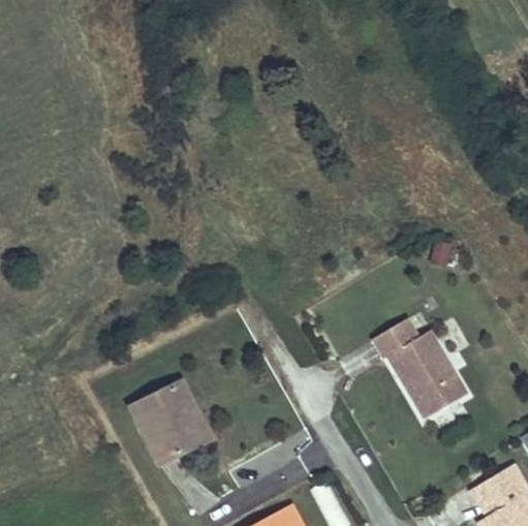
[(468,392),(431,329),(420,335),(408,316),(374,336),(385,357),(390,354),(408,387),(412,383),(415,391),(412,392),(427,416),(468,392)]
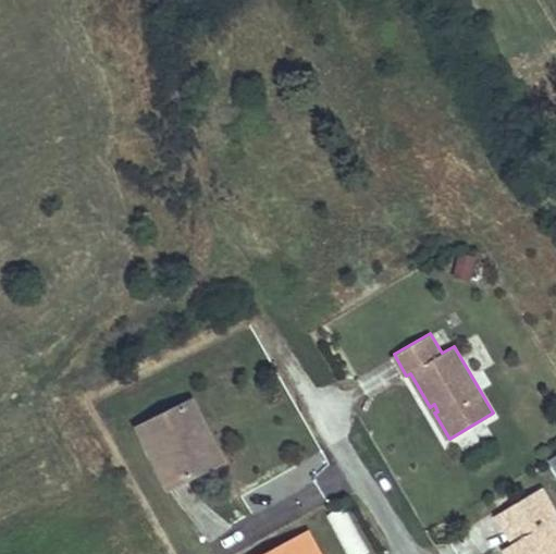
[(168,485),(210,465),(190,425),(204,419),(194,398),(139,425),(168,485)]
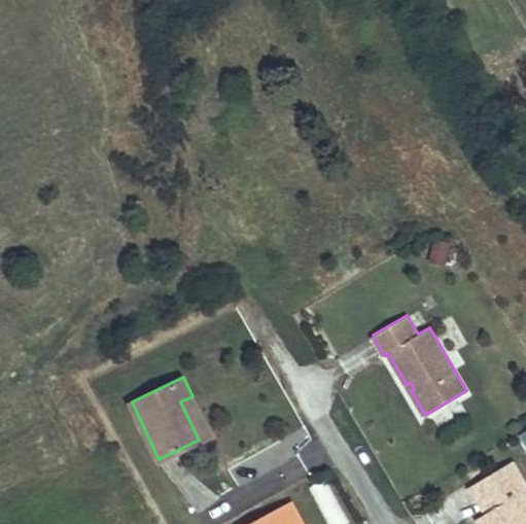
[(210,434),(193,396),(180,402),(199,440),(210,434)]
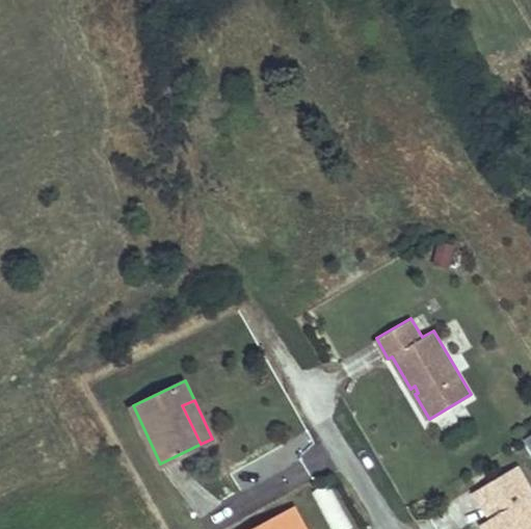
[(530,487),(516,466),(476,492),(493,518),(483,523),(486,528),(530,528),(530,497),(529,496),(530,495),(530,487)]
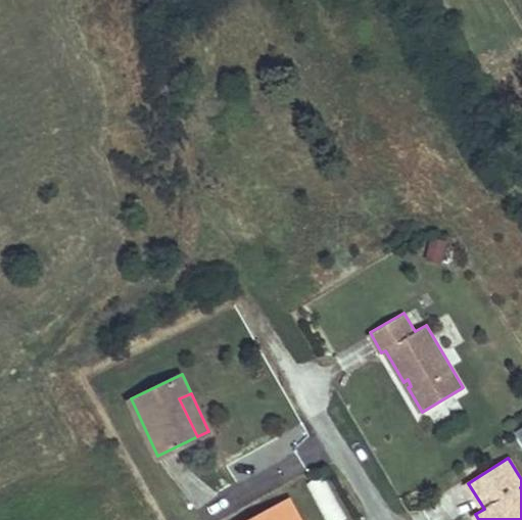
[(324,479),(310,487),(326,519),(340,519),(344,518),(324,479)]
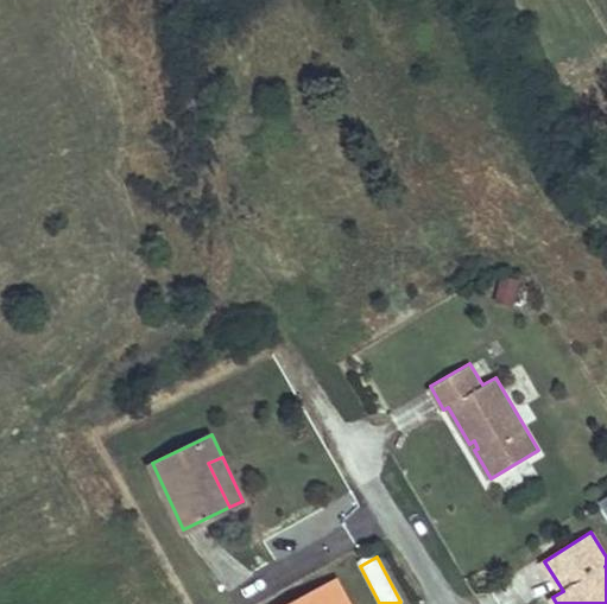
[(351,603),(337,577),(285,603),(351,603)]
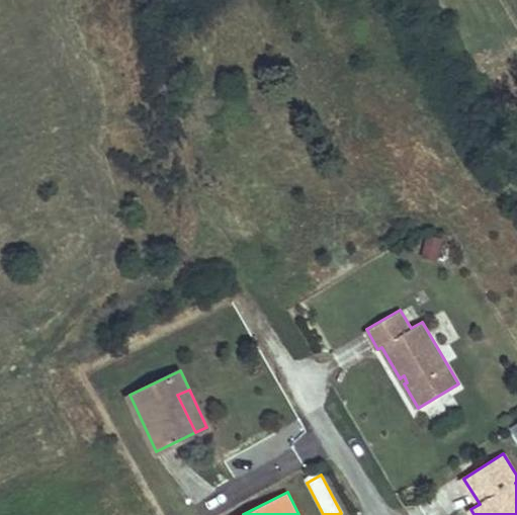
All buildings are outlined.
